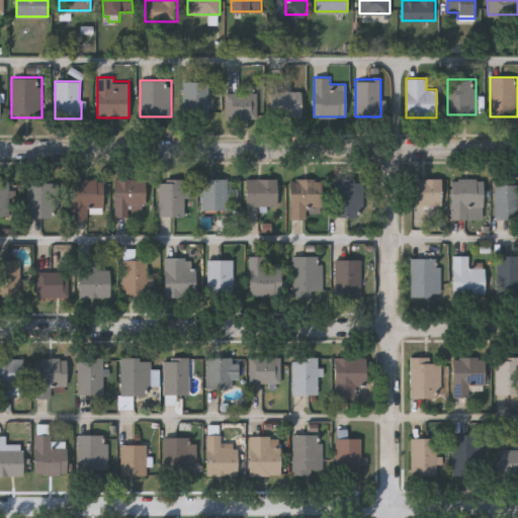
[(208,118),(183,118),(183,81),(208,81),(208,118)]
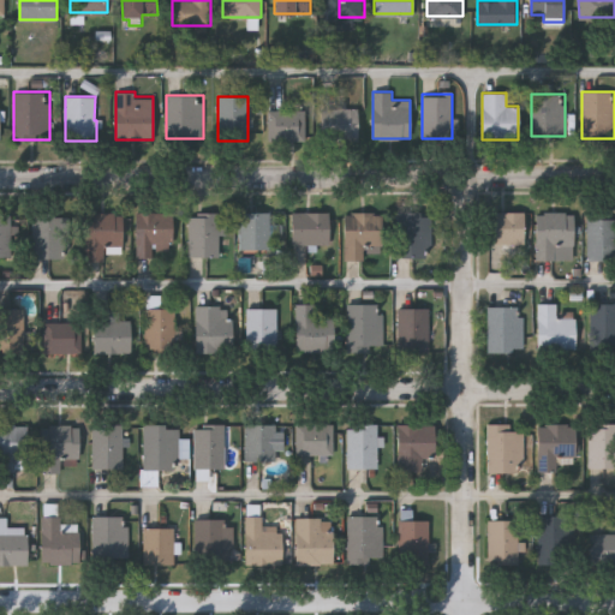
[(321,139),(321,108),(357,108),(357,139),(321,139)]
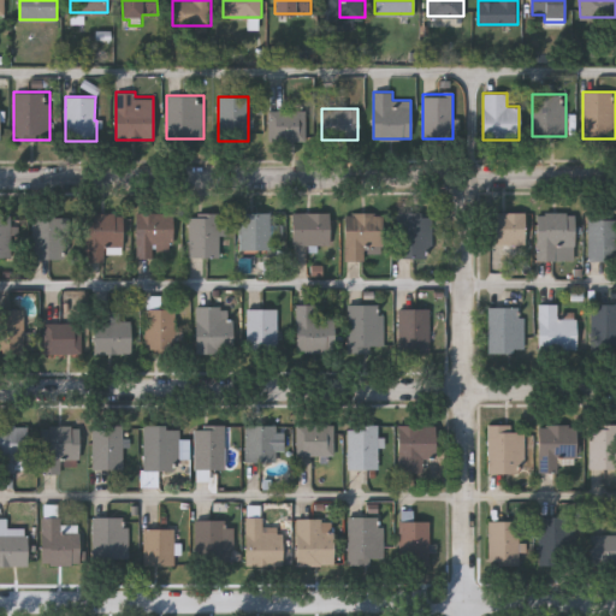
[(270,140),(270,110),(306,110),(304,140),(270,140)]
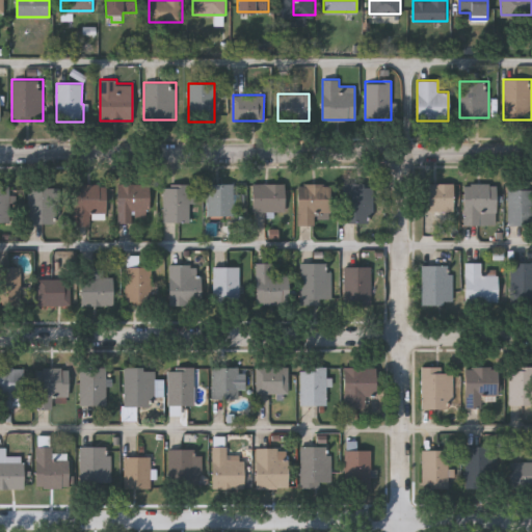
[(149,184),(149,219),(117,219),(118,183),(149,184)]
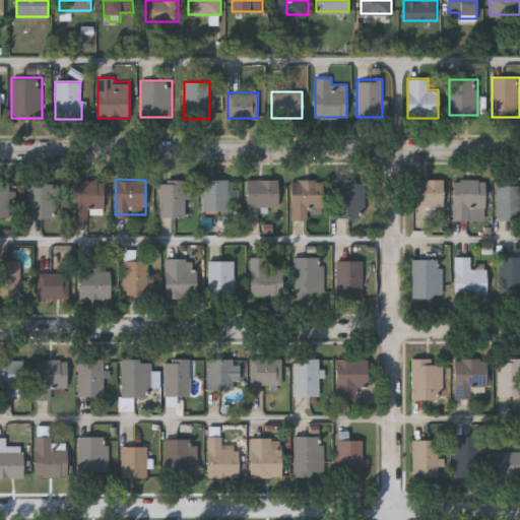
[(228,210),(202,210),(202,179),(228,179),(228,210)]
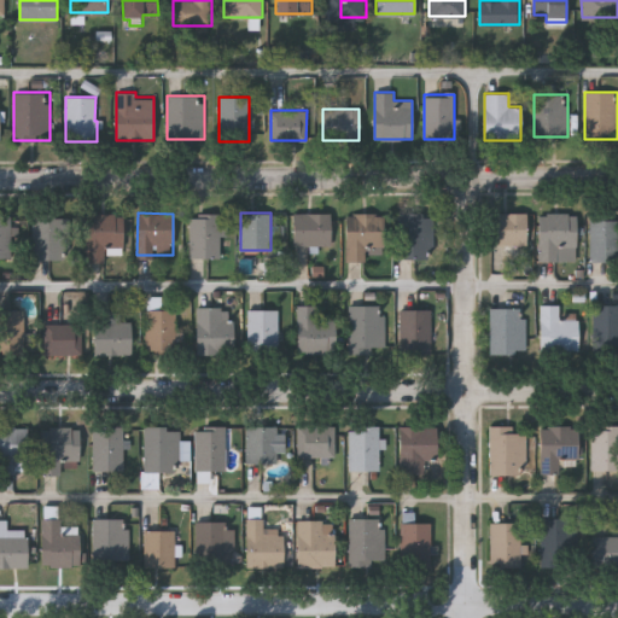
[(330,213),(330,245),(293,245),(293,213),(330,213)]
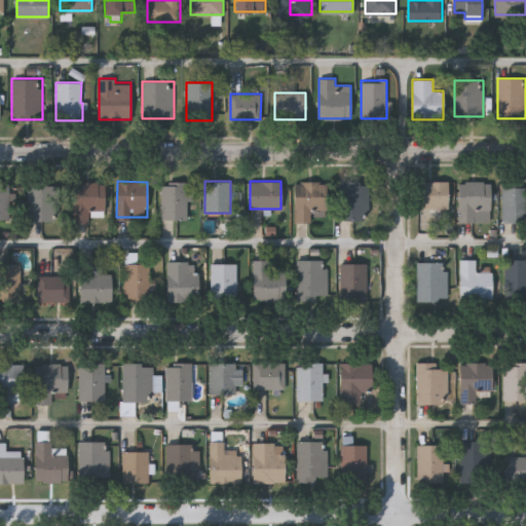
[(448,209),(417,209),(417,181),(448,181),(448,209)]
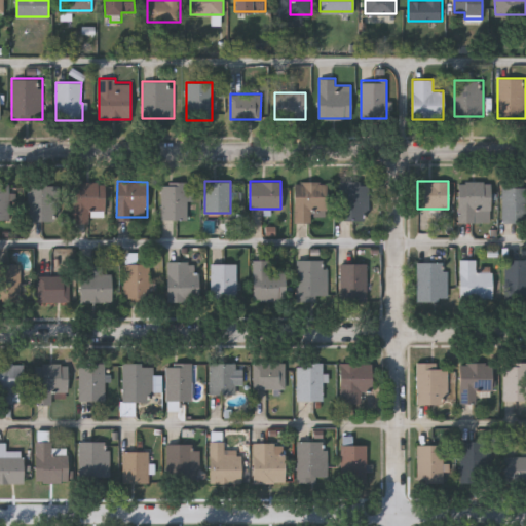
[(89,211),(89,222),(72,222),(72,182),(105,182),(105,211),(89,211)]
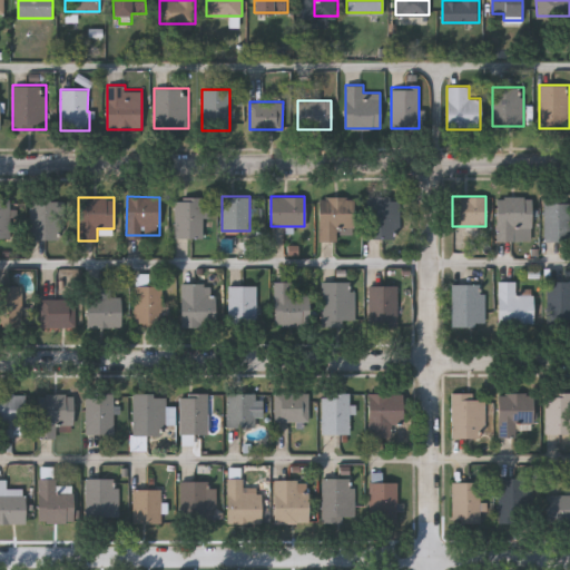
[(175,237),(175,197),(205,197),(205,237),(175,237)]
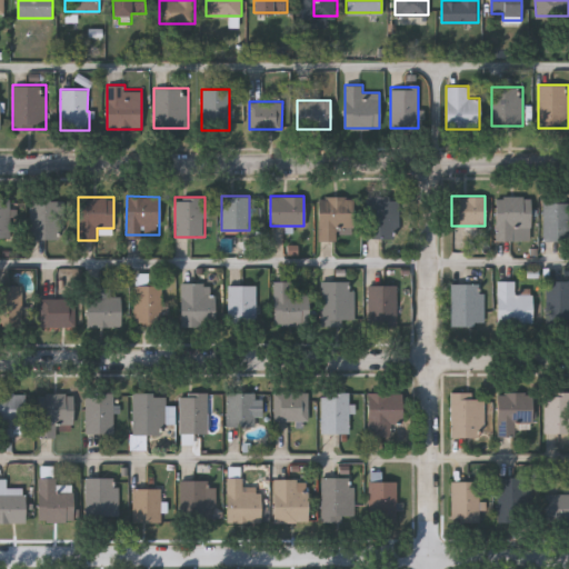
[(336,240),(318,240),(318,197),(353,197),(353,228),(336,228),(336,240)]
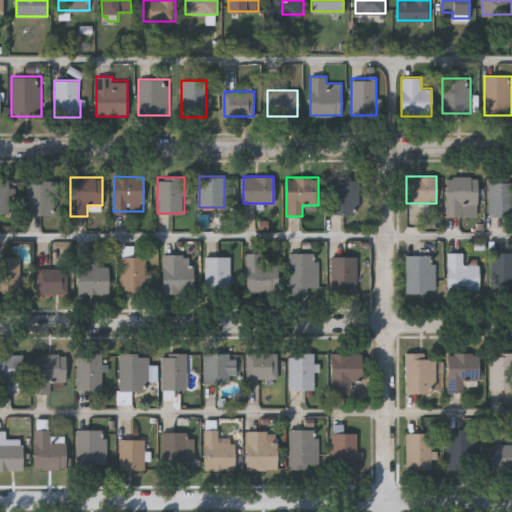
[(358,214),(331,214),(331,177),(358,177),(358,214)]
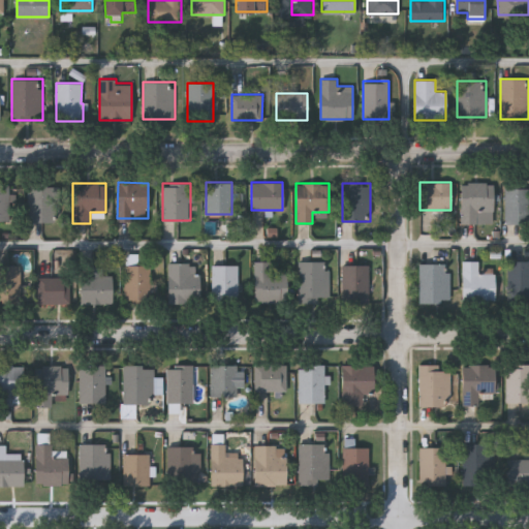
[(494,183),(494,223),(461,223),(461,183),(494,183)]
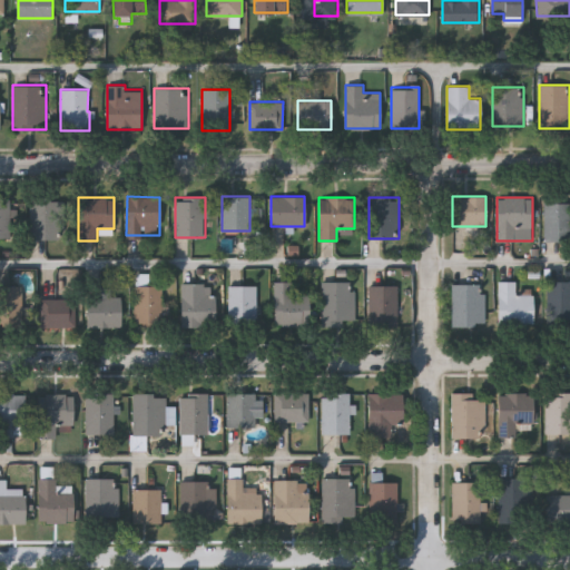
[(10,237),(0,237),(0,198),(10,198),(10,237)]
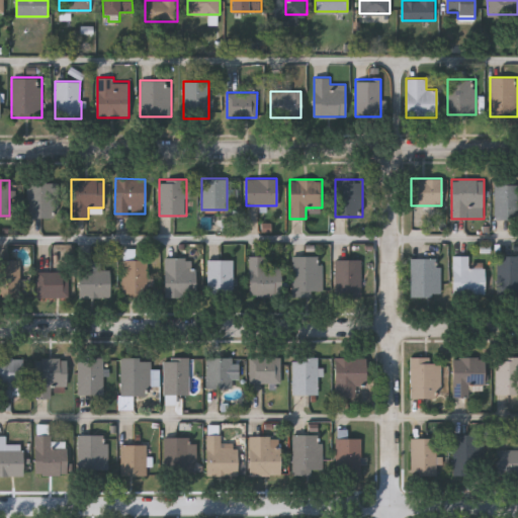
[(28,181),(55,181),(54,218),(27,217),(28,181)]
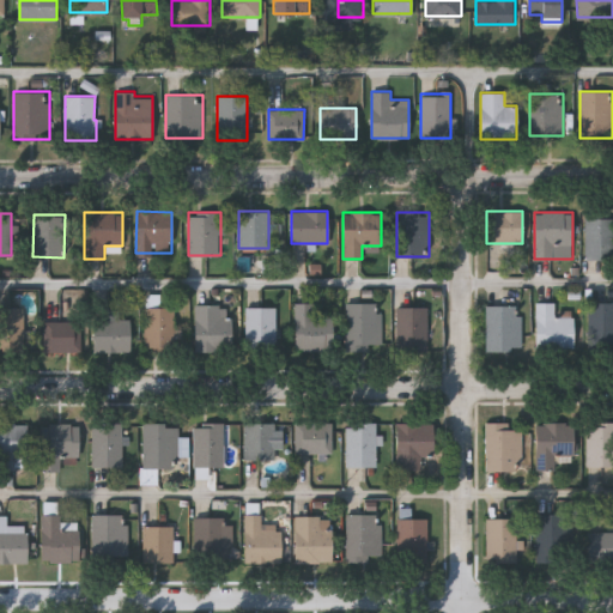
[(586,214),(612,214),(612,259),(586,259),(586,214)]
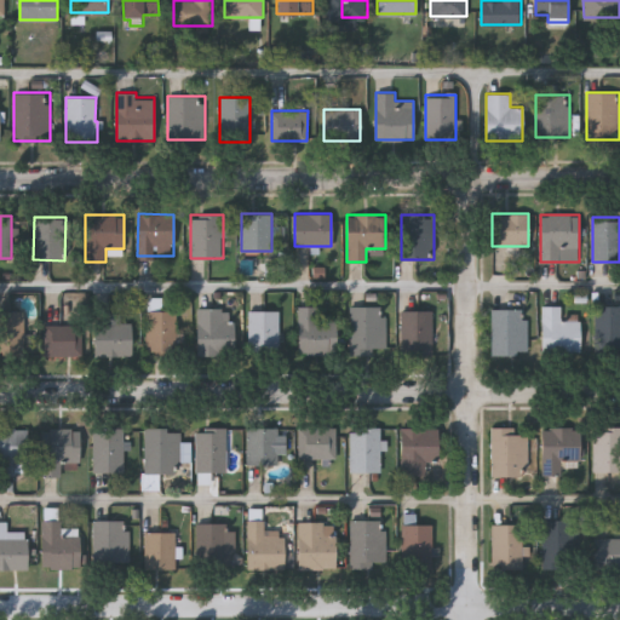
[(63,322),(85,322),(85,293),(62,294),(63,322)]
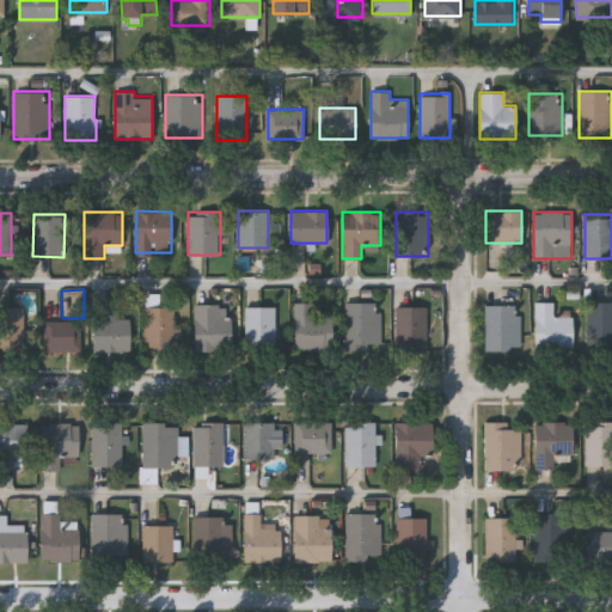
[(555,300),(555,308),(573,308),(573,348),(534,348),(534,300),(555,300)]
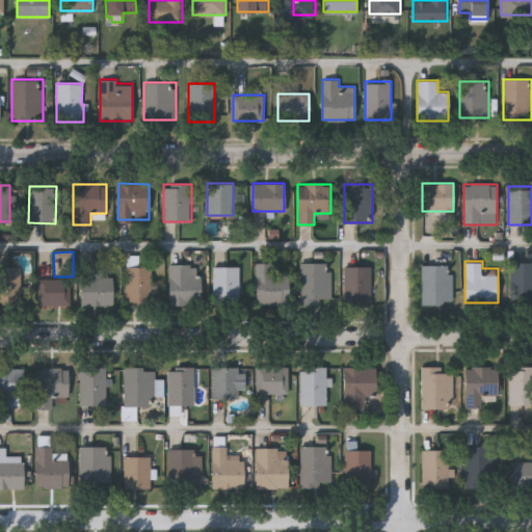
[(531,261),(531,304),(510,304),(510,261),(531,261)]
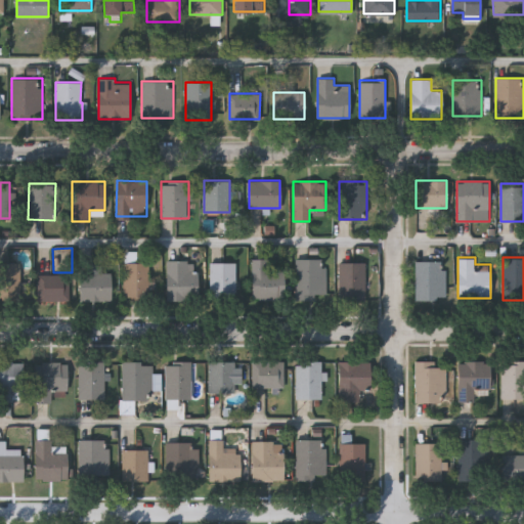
[(268,259),(268,271),(284,271),(284,299),(252,299),(252,259),(268,259)]
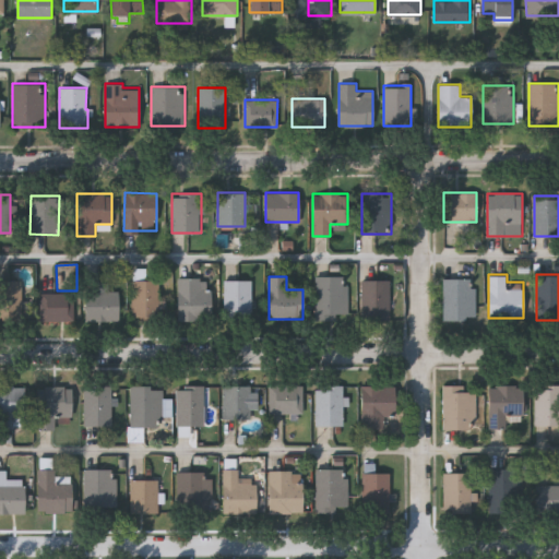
[(316,276),(348,276),(348,320),(316,320),(316,276)]
